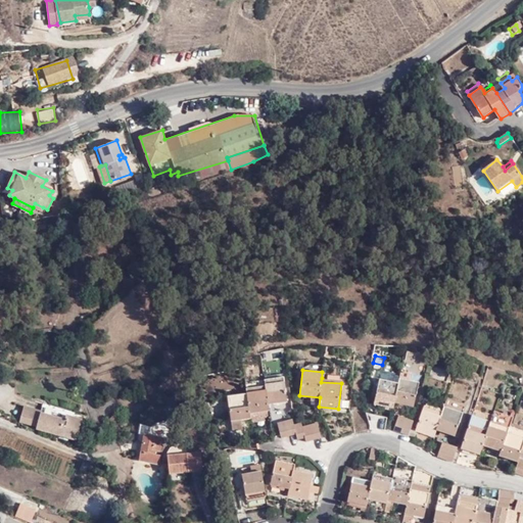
[(393,408),(394,402),(414,407),(419,382),(410,380),(412,372),(401,370),(398,383),(380,379),(374,403),(393,408)]
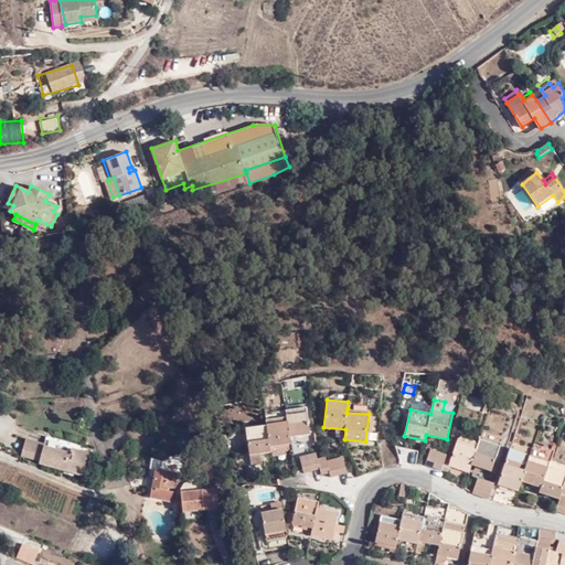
[(270,451),(270,447),(290,444),(289,436),(310,434),(307,406),(286,409),(287,416),(267,419),(267,425),(247,428),(251,455),(270,451)]
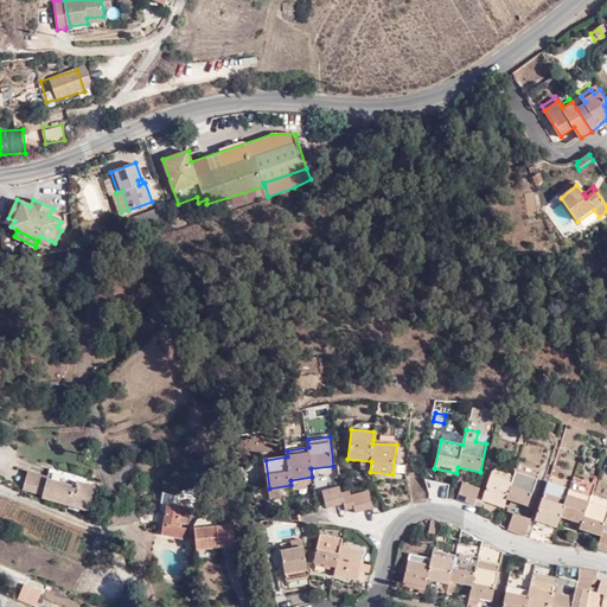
[(51,468),(49,477),(48,479),(75,487),(76,480),(85,484),(87,479),(51,468)]
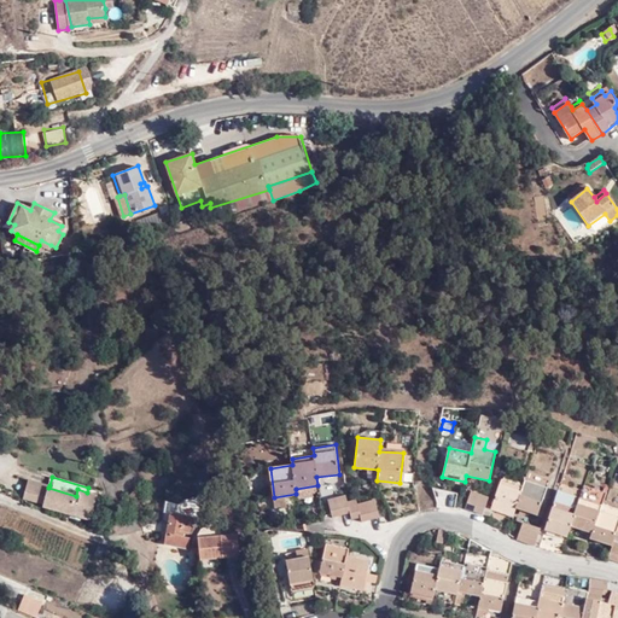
[(216,493),(223,488),(216,477),(209,483),(216,493)]
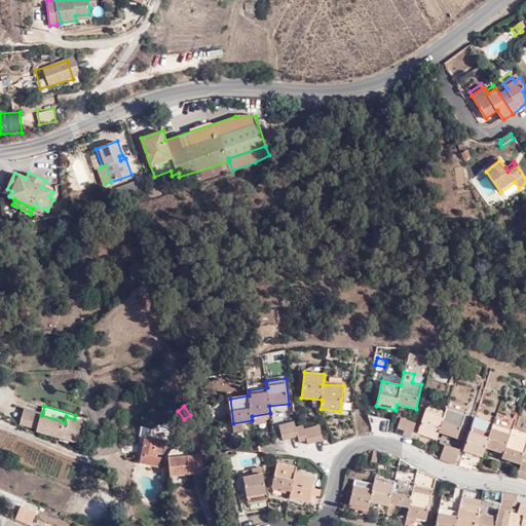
[(41,415),(42,413),(25,408),(20,423),(37,428),(36,430),(76,443),(83,421),(74,419),(66,416),(65,422),(41,415)]
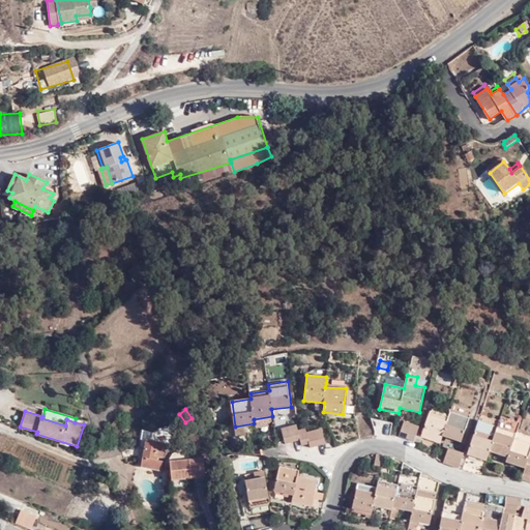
[(448,417),(430,411),(421,436),(440,442),(442,436),(461,442),(468,418),(450,412),(448,417)]
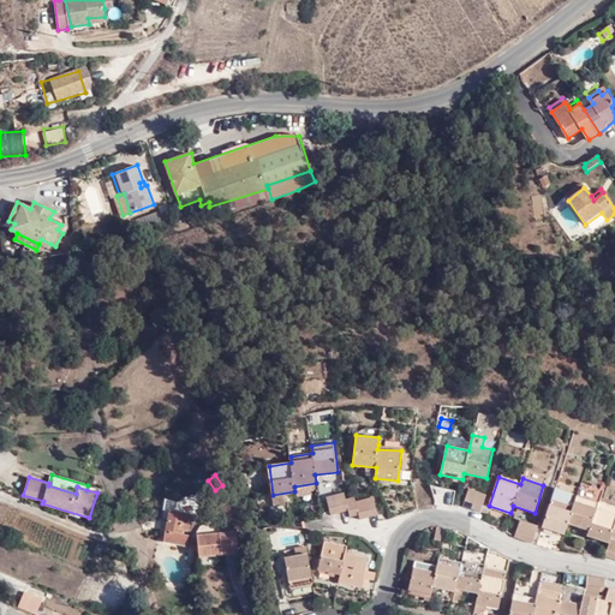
[(572,494),(555,488),(543,527),(563,535),(568,523),(589,530),(587,536),(609,542),(605,555),(614,557),(614,539),(610,538),(614,523),(614,514),(596,508),(602,490),(580,483),(573,507),(568,505),(572,494)]
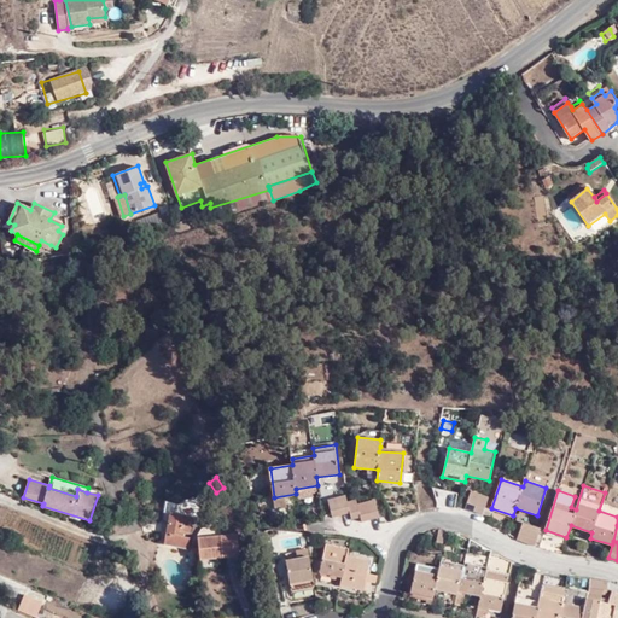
[(488,497),(471,490),(465,508),(482,514),(488,497)]
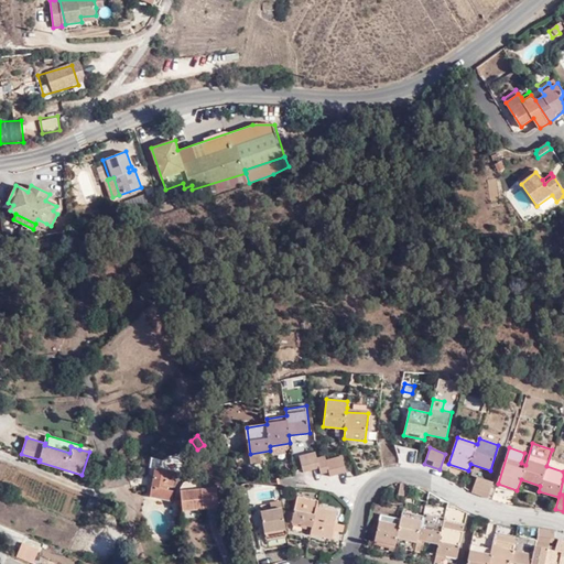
[(416,448),(402,448),(402,464),(416,464),(416,448)]
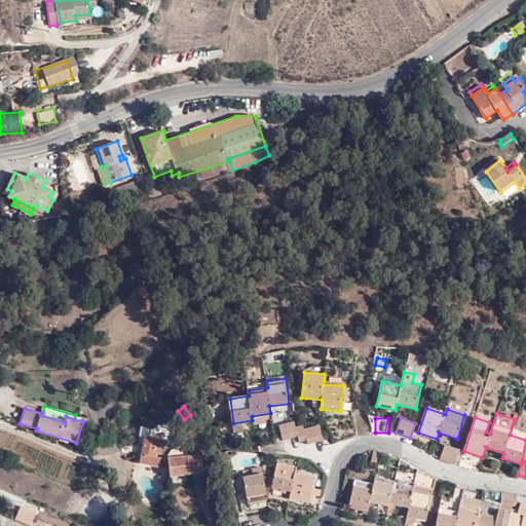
[(295,426),(294,421),(279,425),(284,440),(297,437),(299,442),(306,440),(307,444),(324,440),(318,425),(304,428),(302,424),(295,426)]
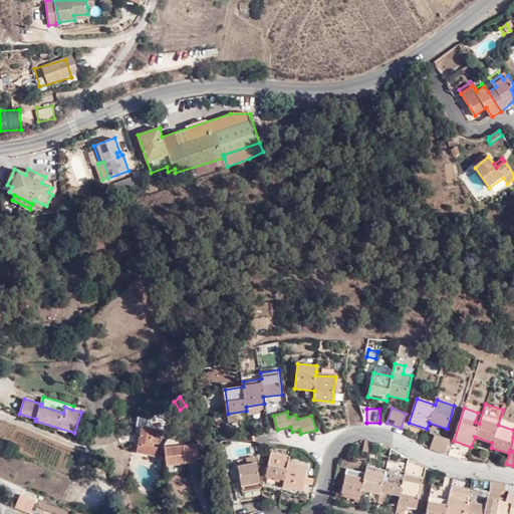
[(167,445),(170,432),(143,427),(138,452),(158,456),(160,444),(167,445)]
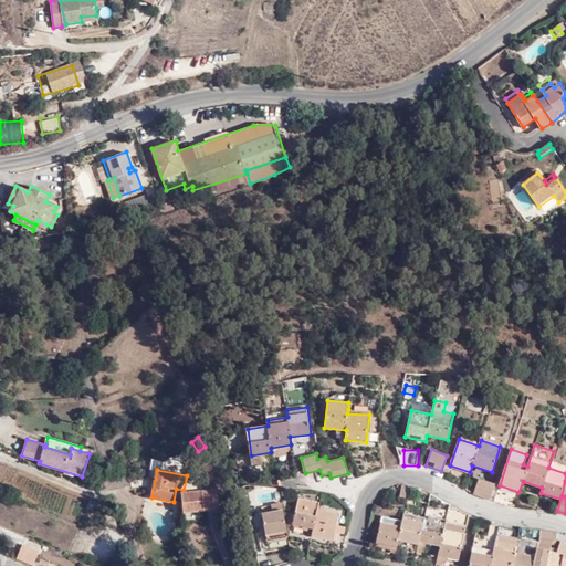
[(479,479),(472,494),(489,500),(495,484),(479,479)]
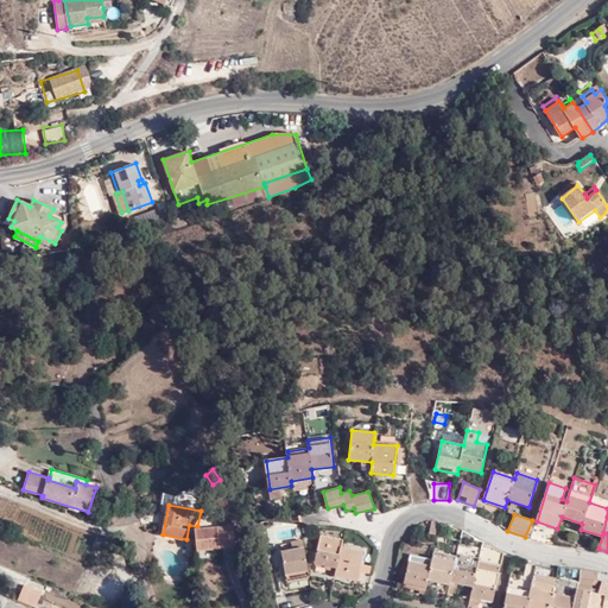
[(431,520),(428,538),(445,542),(449,525),(431,520)]
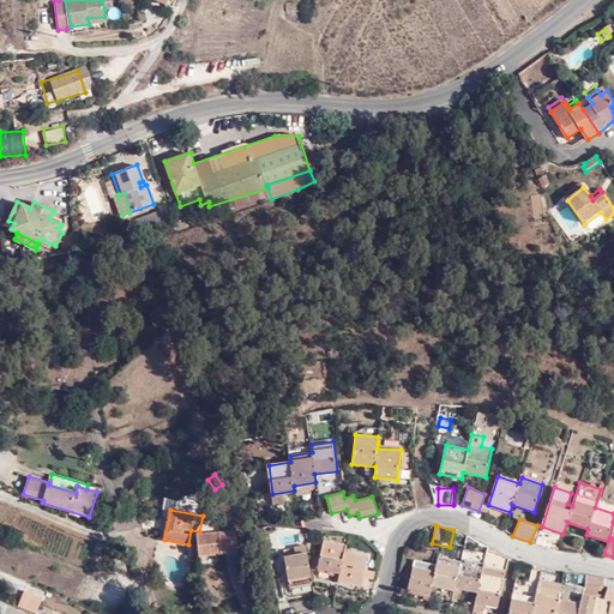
[(235,530),(196,534),(198,557),(238,553),(235,530)]
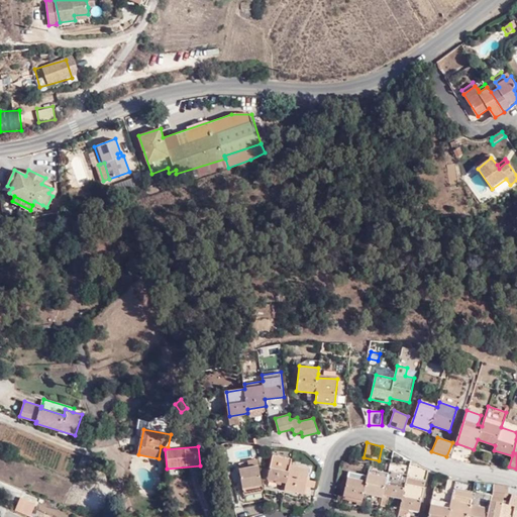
[(292,459),(273,454),(267,480),(286,483),(285,489),(304,493),(306,485),(314,487),(315,482),(306,480),(309,469),(291,464),(292,459)]
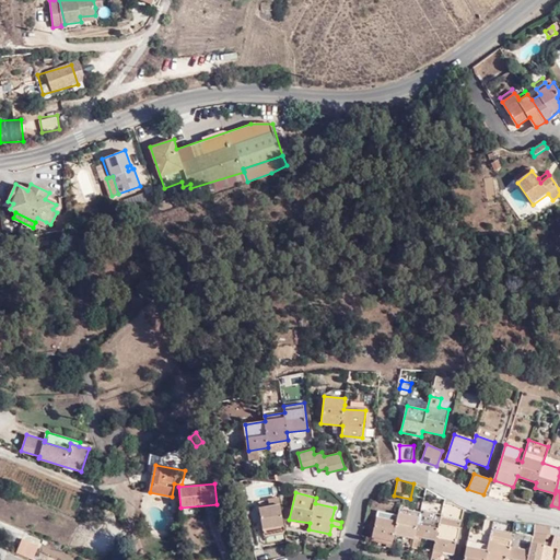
[(104,501),(89,494),(85,503),(101,510),(104,501)]
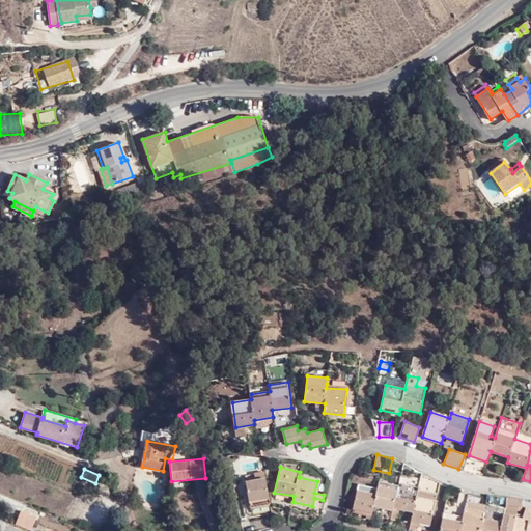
[(247,481),(250,507),(270,503),(264,471),(254,473),(255,479),(247,481)]
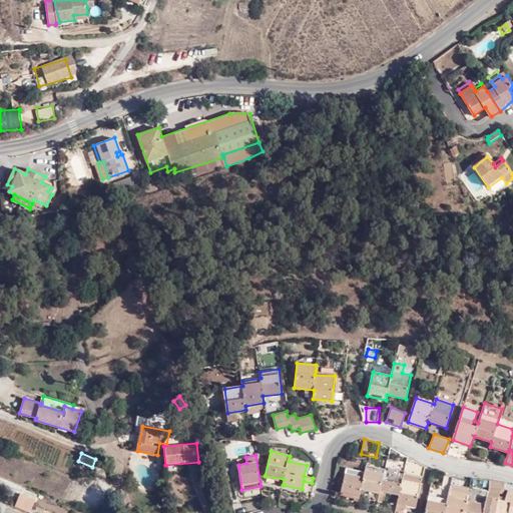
[(346,468),(341,491),(355,494),(360,495),(362,489),(379,493),(378,501),(380,501),(383,502),(385,492),(399,495),(395,511),(401,512),(402,505),(416,508),(422,478),(419,477),(421,464),(414,463),(414,462),(407,460),(408,457),(400,455),(397,470),(386,467),(385,469),(366,465),(365,472),(346,468)]
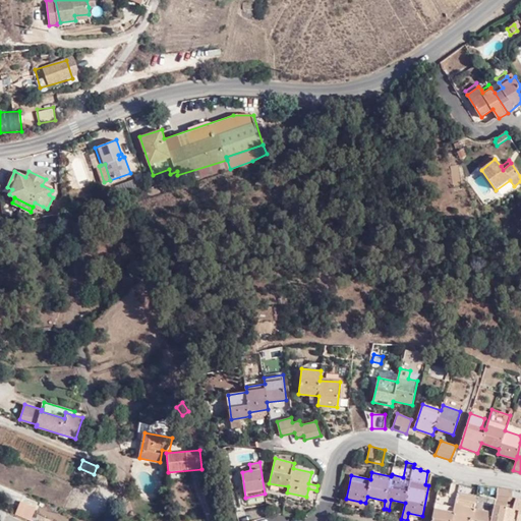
[(470,520),(471,519),(482,520),(516,520),(519,510),(495,504),(496,500),(476,496),(476,498),(473,497),(475,487),(452,482),(449,498),(456,499),(454,507),(436,503),(430,520),(470,520)]
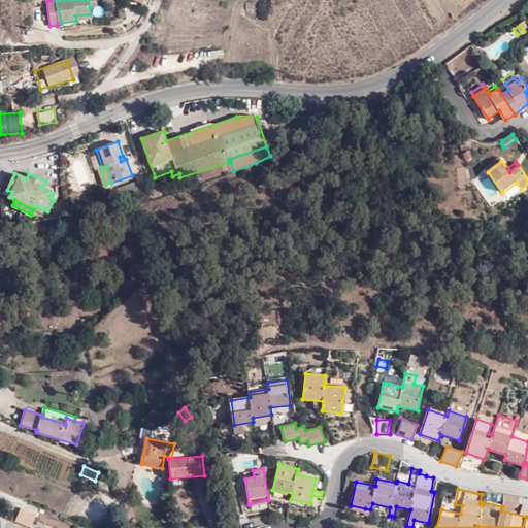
[(512,508),(512,503),(519,504),(520,496),(503,494),(502,506),(512,508)]
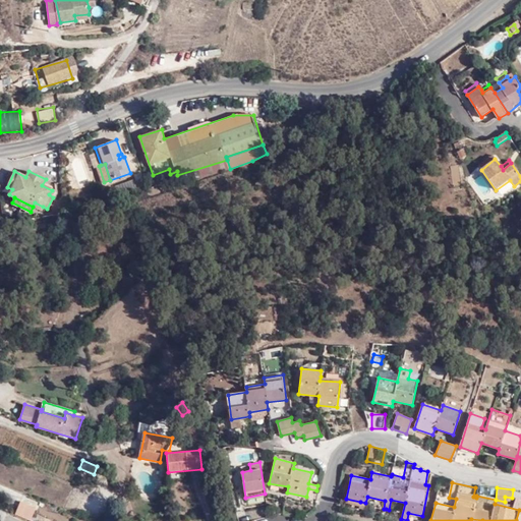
[(31,520),(36,507),(21,501),(16,514),(31,520)]
